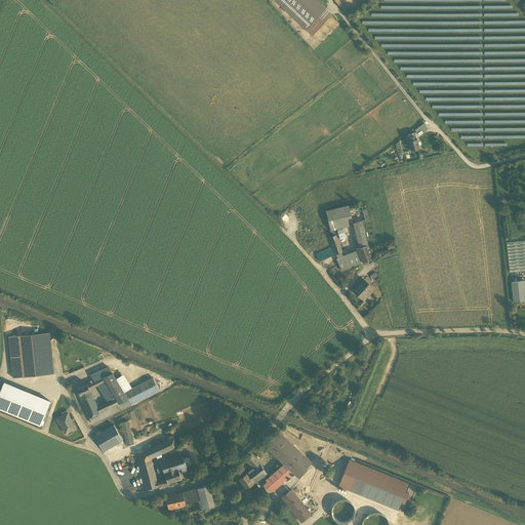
[(274,0),(306,30),(326,8),(316,0),(274,0)]
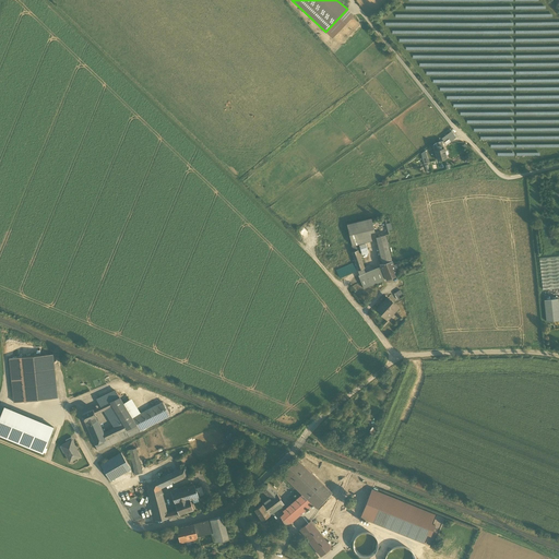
[(354,15),(347,9),(325,32),(333,37),(354,15)]
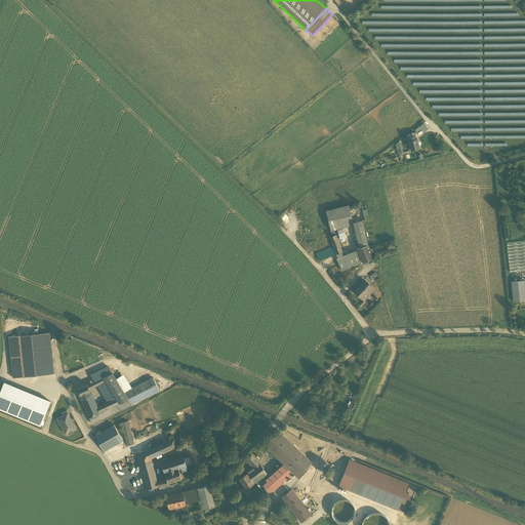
[(415,130),(417,133),(427,126),(425,123),(415,130)]
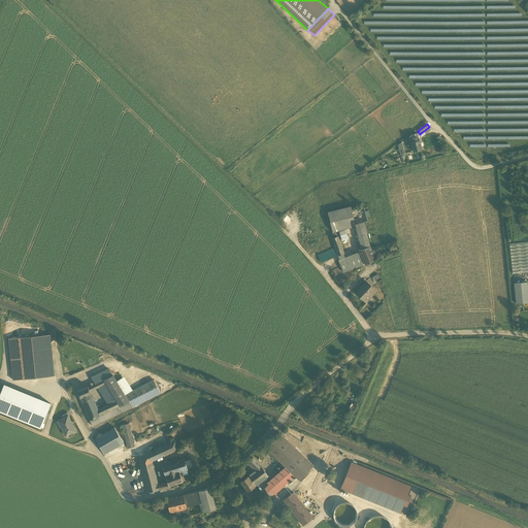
[(411,142),(414,152),(422,150),(420,140),(418,133),(411,135),(414,141),(411,142)]
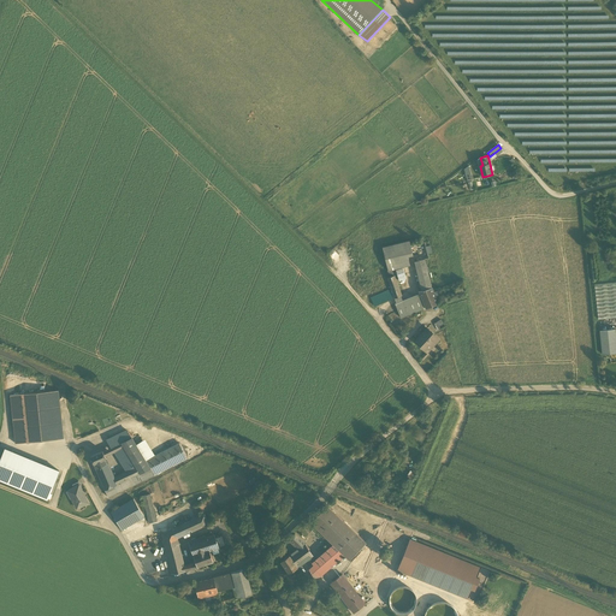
[(383,247),(389,271),(394,270),(410,266),(408,256),(413,255),(409,241),(383,247)]
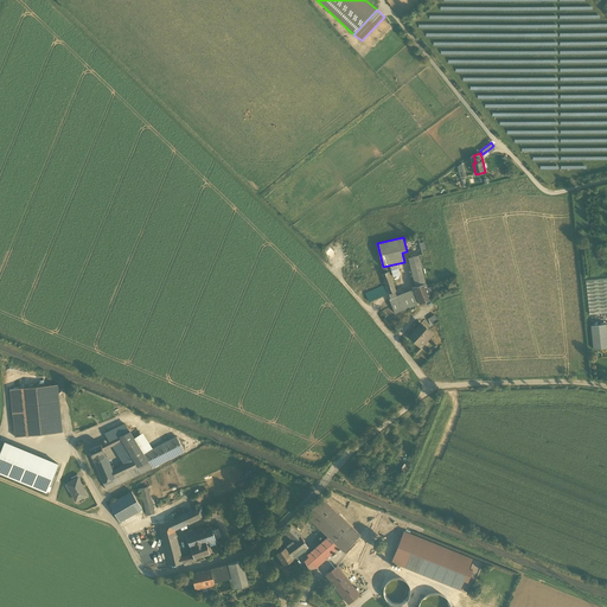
[(414,288),(415,293),(427,288),(426,283),(419,255),(408,257),(415,286),(413,287),(414,288)]
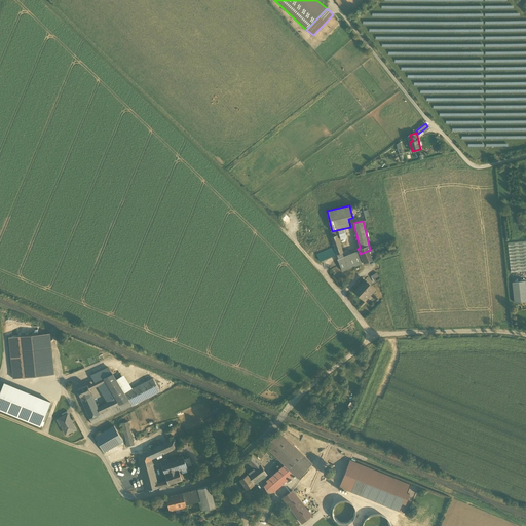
[(338,234),(337,235),(333,236),(331,237),(334,248),(337,254),(342,253),(339,242),(340,241),(340,240),(338,234)]
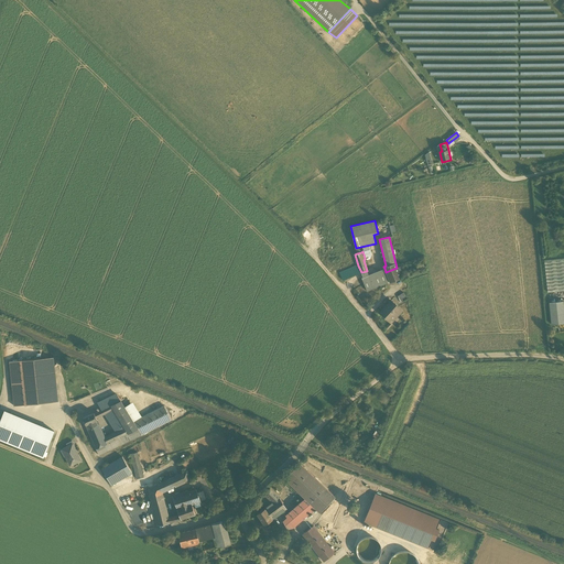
[(563,258),(544,260),(548,292),(563,290),(563,258)]
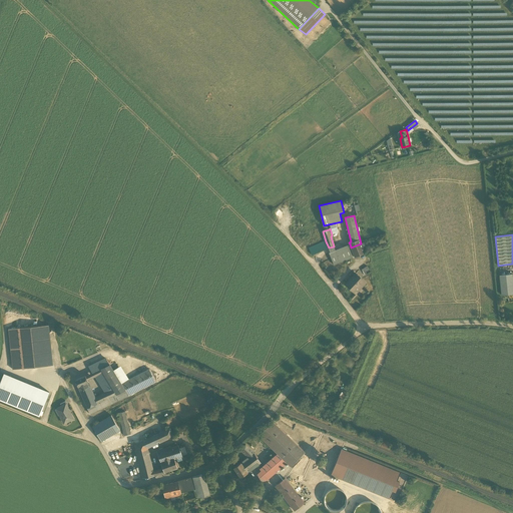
[(318,252),(329,247),(326,241),(310,247),(313,254),(318,252)]
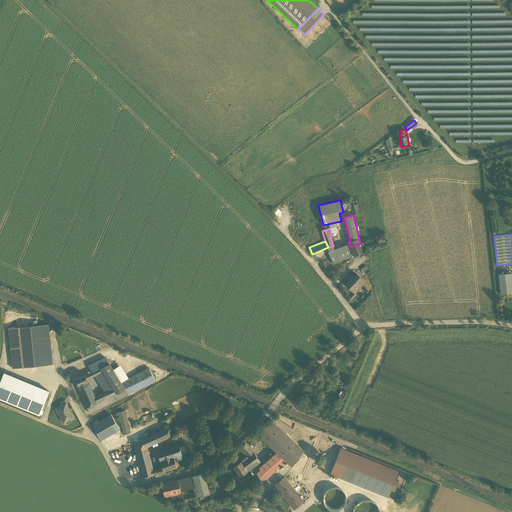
[(354,256),(356,255),(358,254),(364,252),(360,243),(350,247),(354,255),(354,256)]
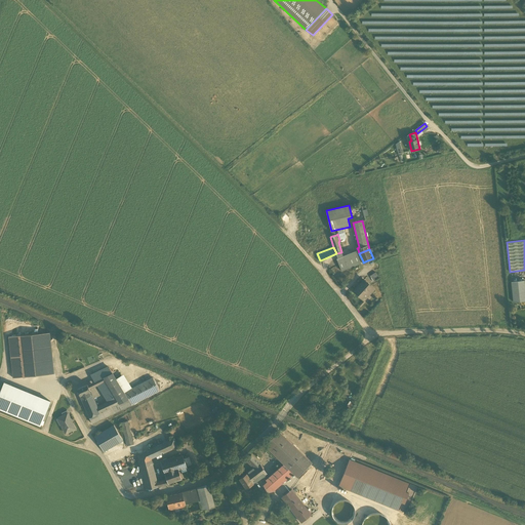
[(357,252),(341,258),(341,256),(337,258),(336,258),(341,271),(361,263),(358,254),(357,252)]
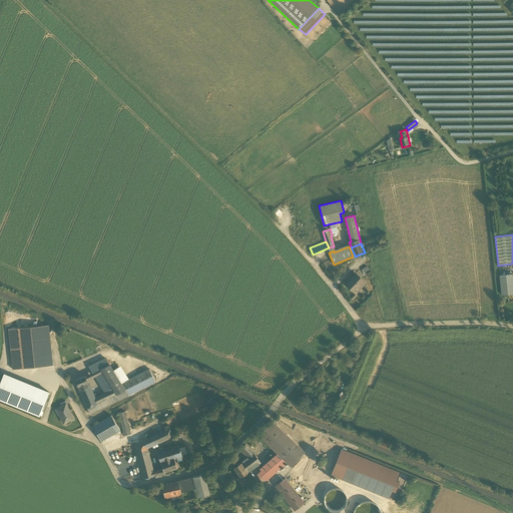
[(362,270),(365,275),(371,272),(367,266),(362,270)]
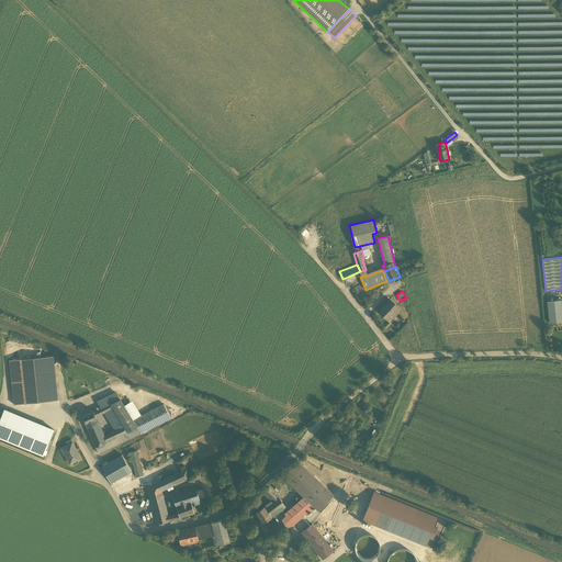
[(384,316),(389,319),(394,314),(395,315),(401,310),(391,300),(389,300),(386,303),(386,304),(388,304),(384,307),(382,307),(380,310),(381,311),(384,314),(384,316)]
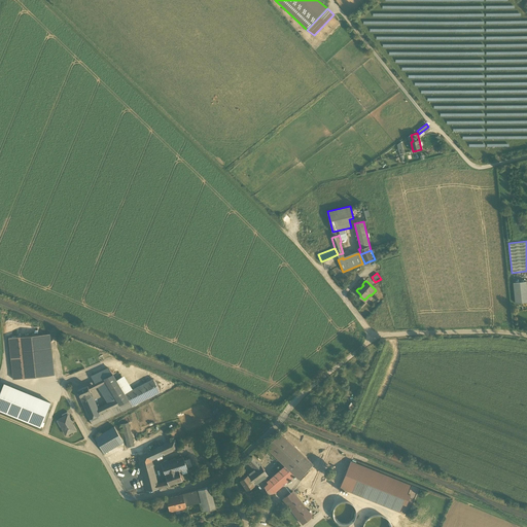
[(513,283),(515,303),(526,302),(526,289),(526,281),(513,283)]
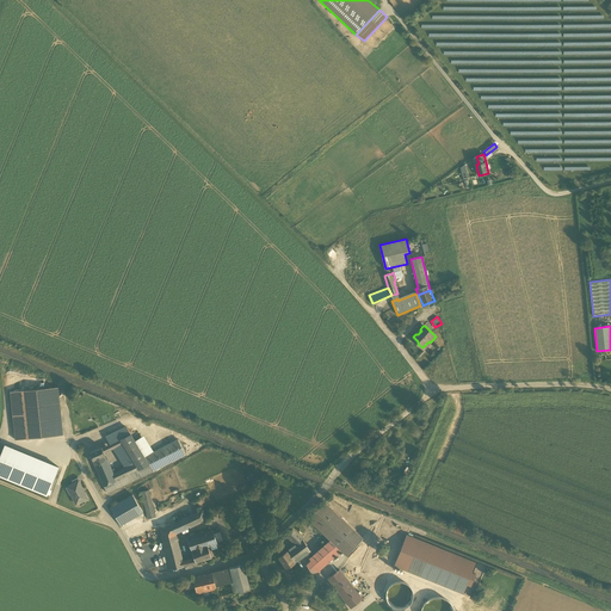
[(49,388),(54,436),(63,434),(59,387),(49,388)]
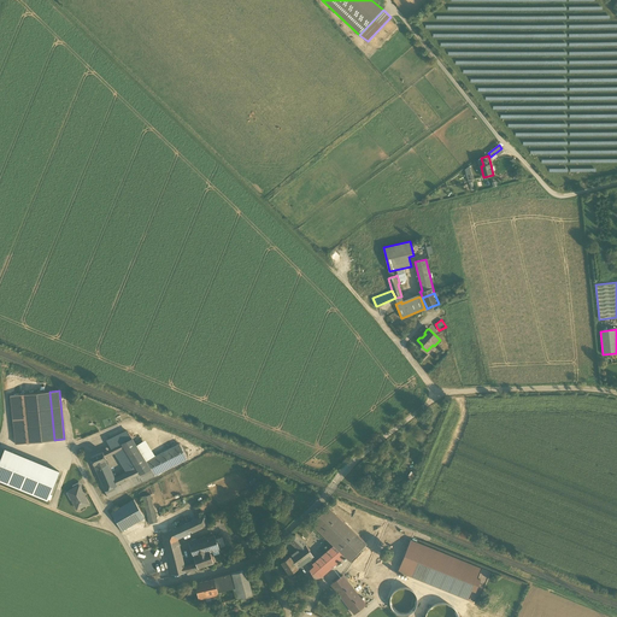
[(50,392),(25,394),(30,442),(54,440),(50,392)]
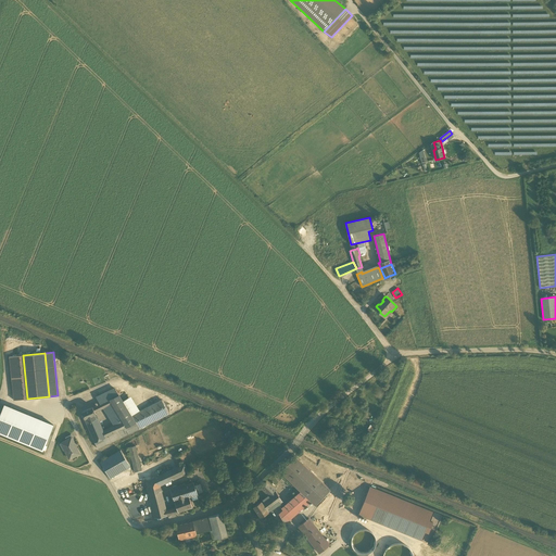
[(14,401),(27,399),(23,355),(10,357),(14,401)]
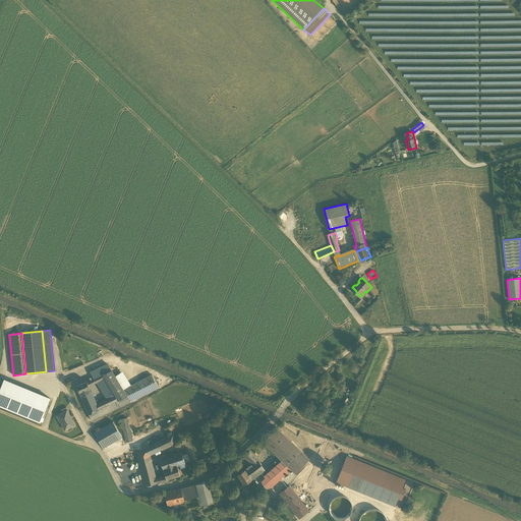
[(102,374),(112,370),(109,365),(91,373),(94,379),(95,379),(97,383),(107,399),(110,397),(111,396),(114,394),(102,374)]
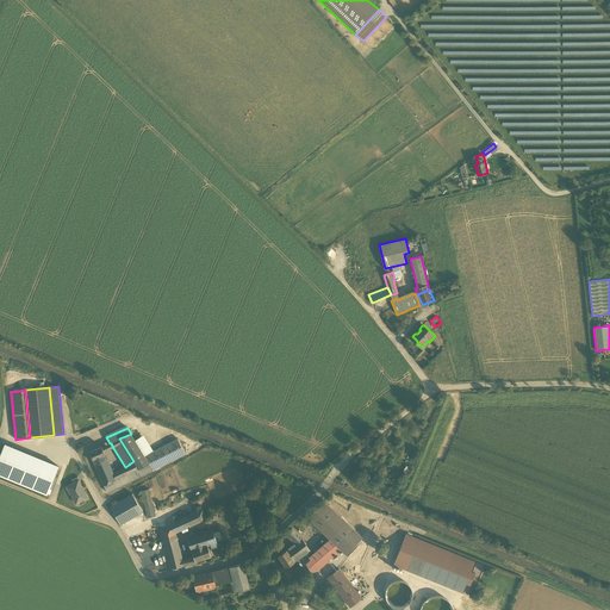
[(119,439),(134,461),(138,470),(149,465),(144,455),(135,440),(131,434),(119,439)]
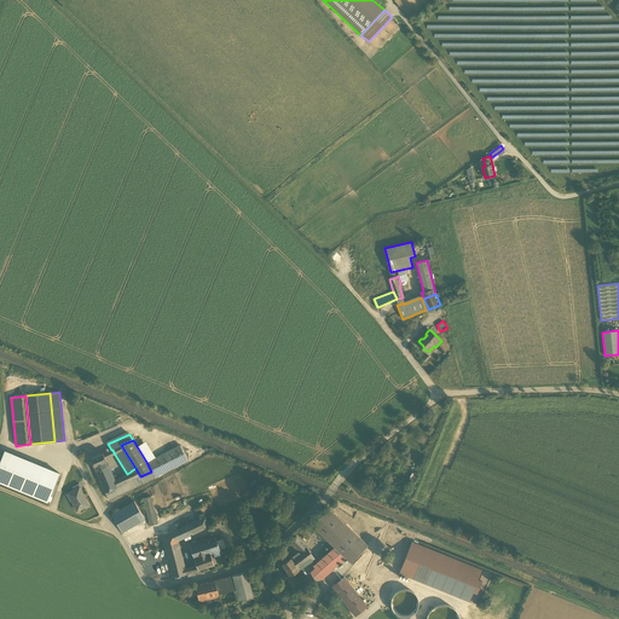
[(137,446),(146,462),(154,460),(143,441),(137,446)]
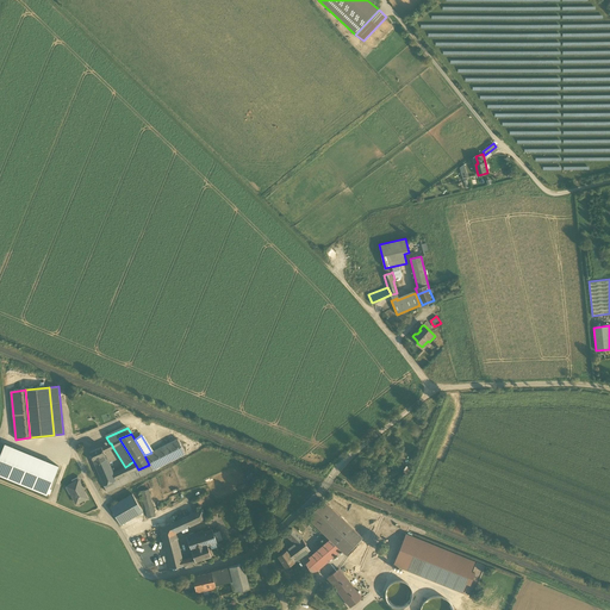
[(178,440),(151,453),(144,455),(149,465),(153,471),(185,454),(178,440)]
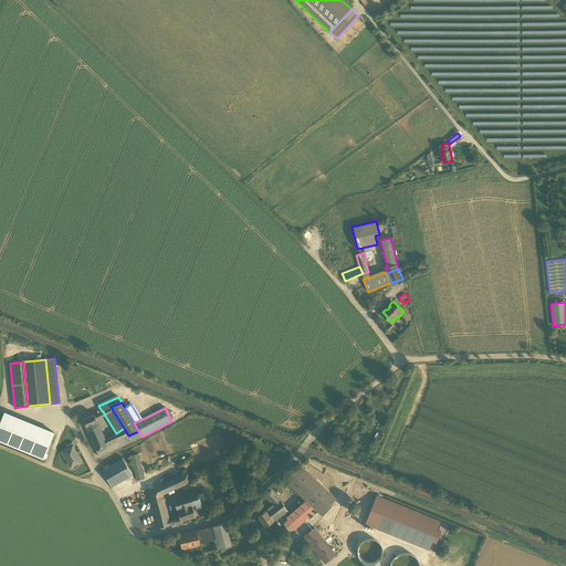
[(54,432),(4,412),(0,422),(0,440),(43,458),(44,458),(46,459),(48,454),(45,453),(54,432)]
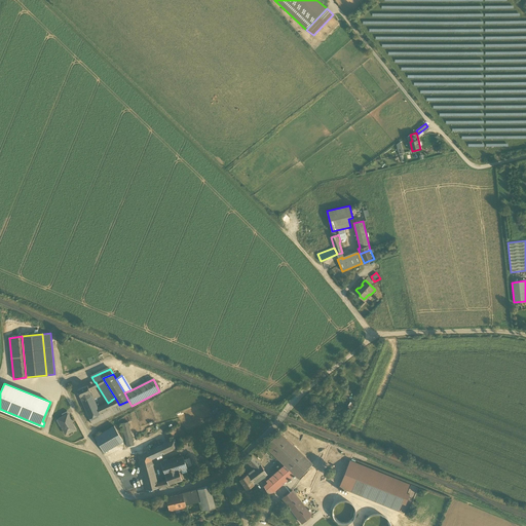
[(77,389),(83,403),(94,398),(90,391),(88,385),(87,385),(77,389)]
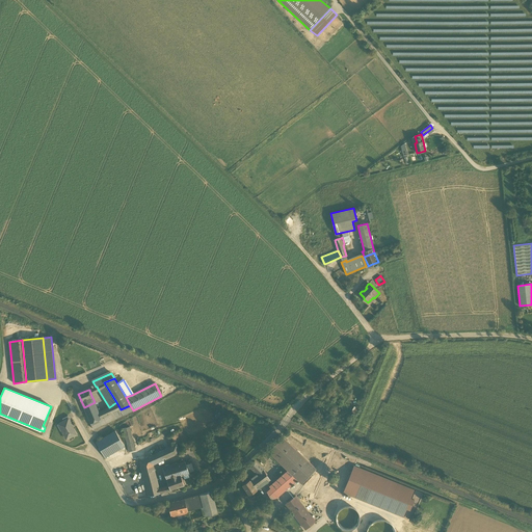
[(84,407),(90,423),(107,416),(110,421),(133,410),(130,405),(121,409),(116,402),(113,404),(112,405),(109,407),(99,413),(95,402),(84,407)]
